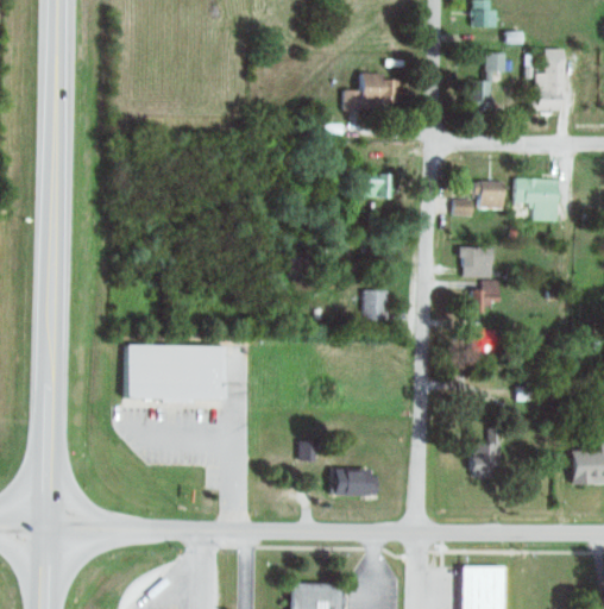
[(492,0),(488,0),(473,0),(474,27),(498,27),(498,10),(492,10),(492,0)]
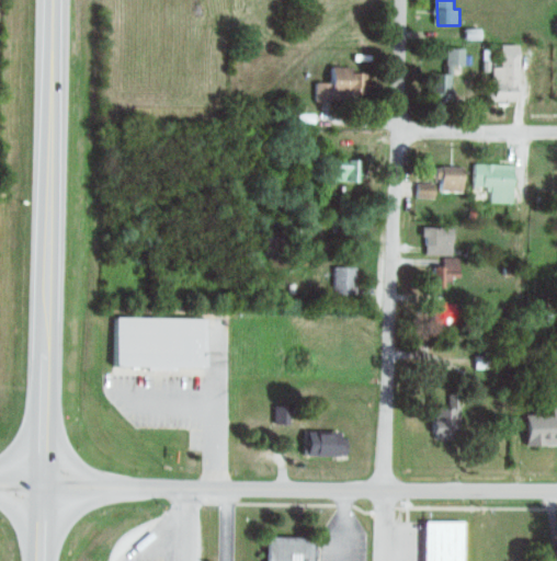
[(521,46),(503,46),(503,68),(495,68),(495,93),(490,93),(490,102),(520,103),(521,46)]
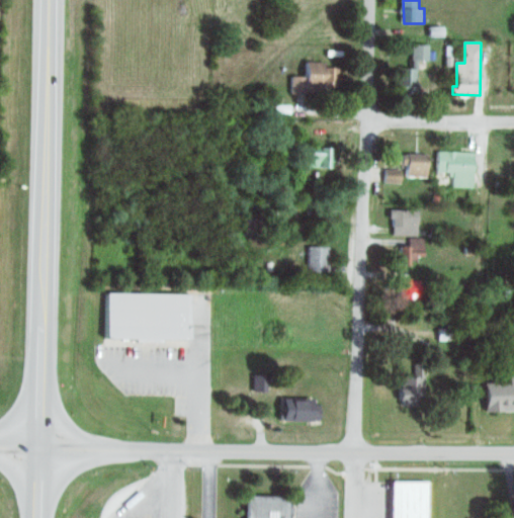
[(415,61),(431,61),(431,45),(414,46),(415,61)]
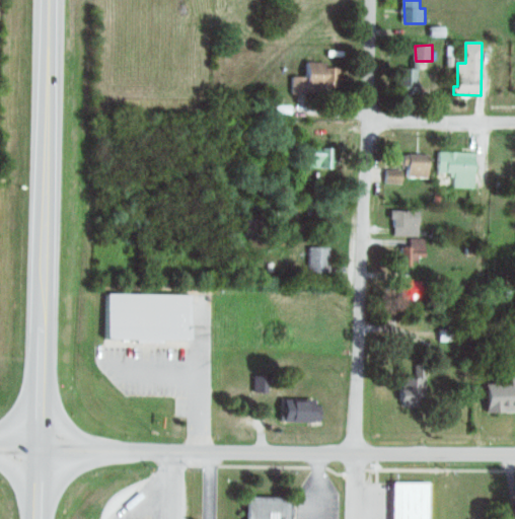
[(403,69),(402,82),(399,82),(399,93),(420,94),(420,62),(416,62),(416,69),(403,69)]
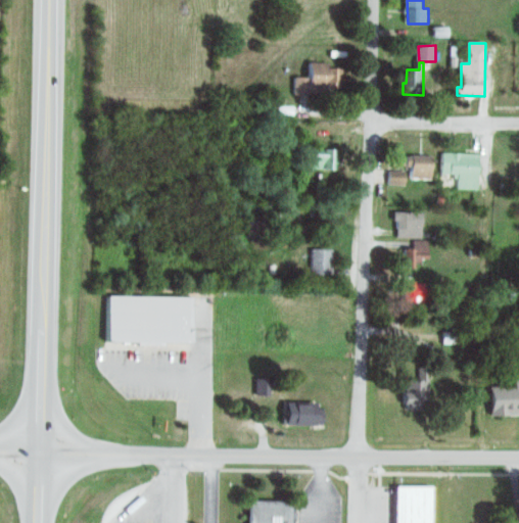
[(297,95),(344,95),(344,69),(331,68),(331,63),(312,63),(312,78),(297,78),(297,95)]
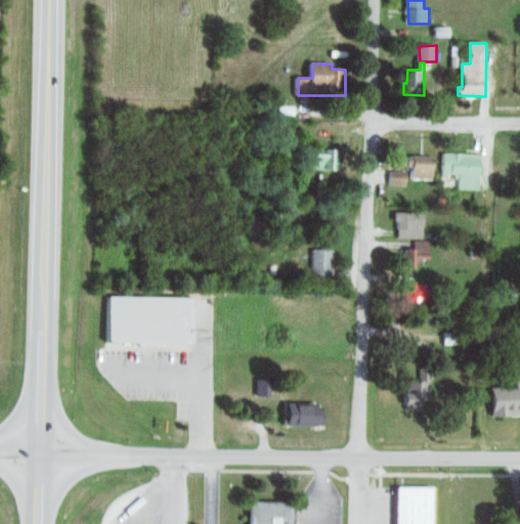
[(302,170),(336,171),(336,150),(303,149),(302,170)]
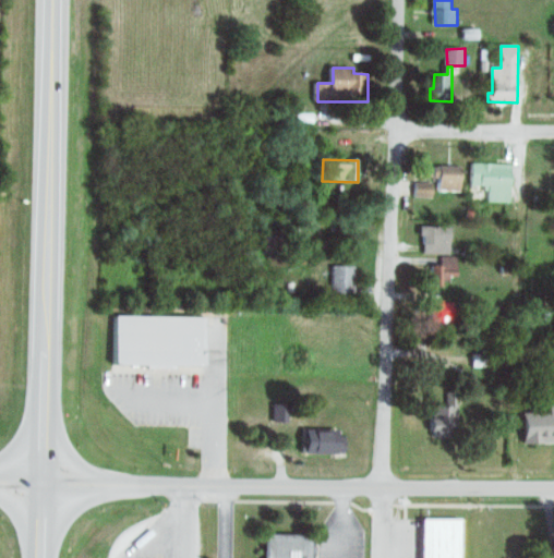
[(472,186),(491,186),(490,203),(512,204),(514,165),(473,164),(472,186)]
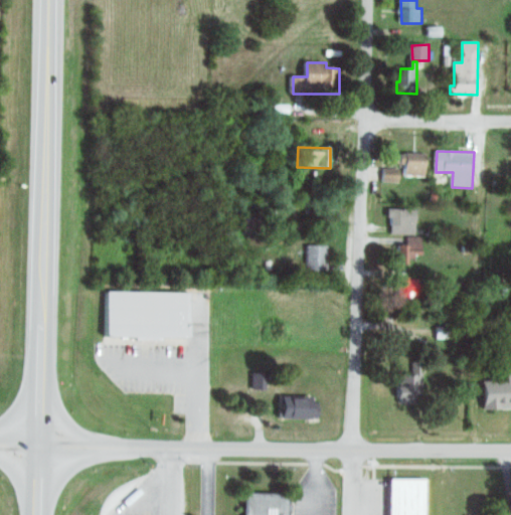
[(427,154),(401,154),(401,165),(406,165),(405,177),(426,177),(427,154)]
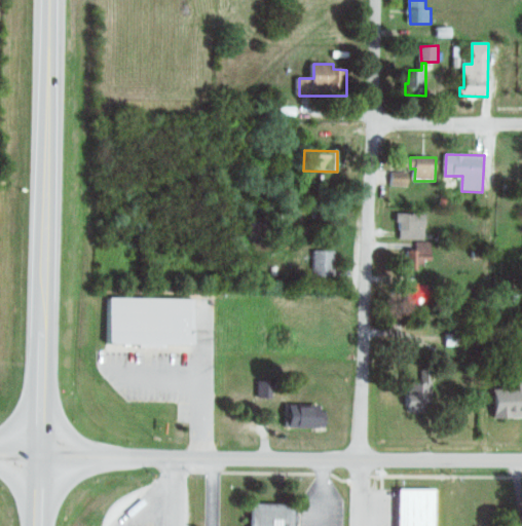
[(409,187),(409,173),(393,172),(393,187),(409,187)]
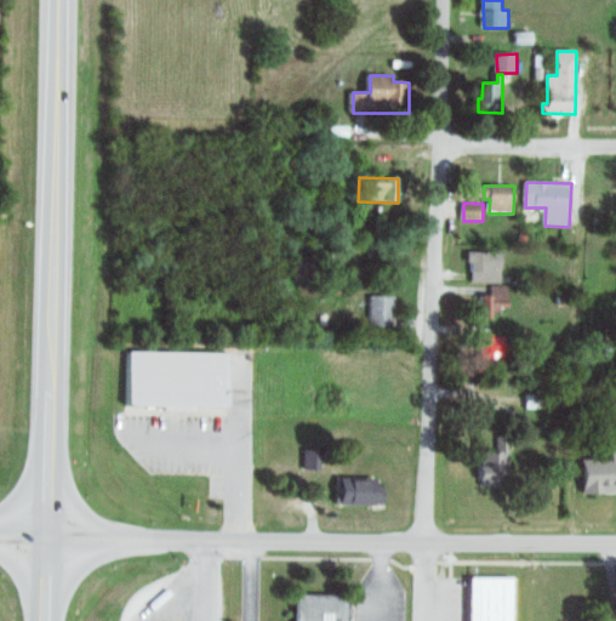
[(503,252),(468,252),(468,263),(473,263),(473,283),(502,284),(503,252)]
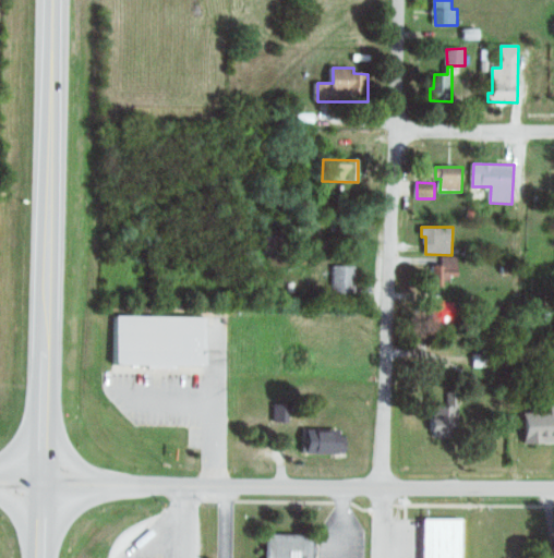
[(459,257),(444,257),(443,266),(433,266),(433,287),(447,287),(448,277),(458,277),(459,257)]
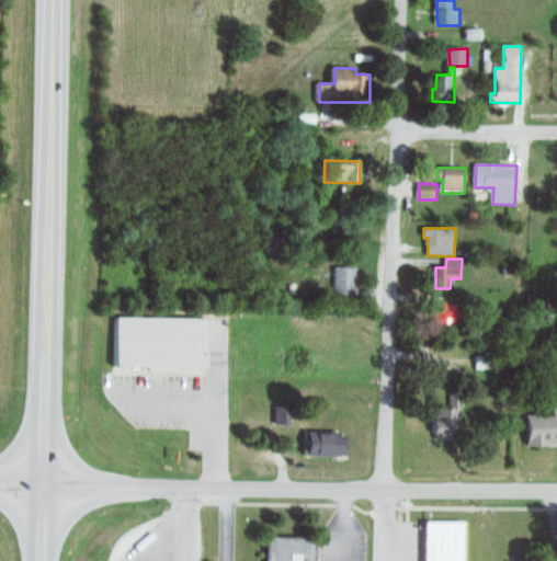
[(361,268),(337,267),(337,296),(344,296),(344,306),(357,306),(357,281),(361,281),(361,268)]
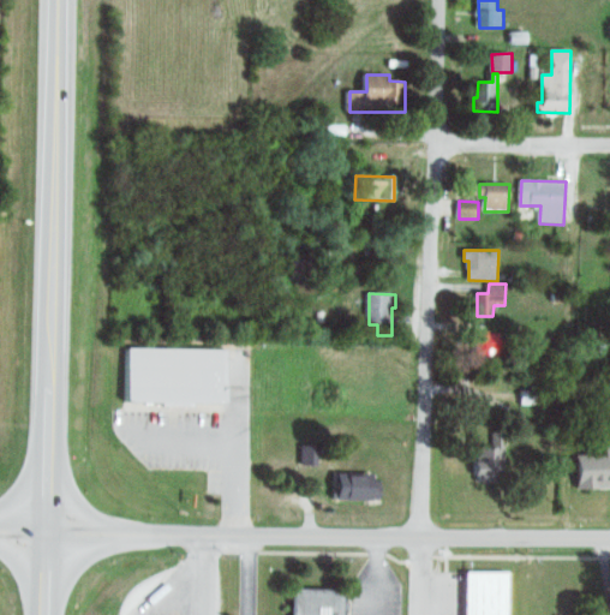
[(489,356),(489,350),(500,350),(501,333),(477,332),(476,356),(489,356)]
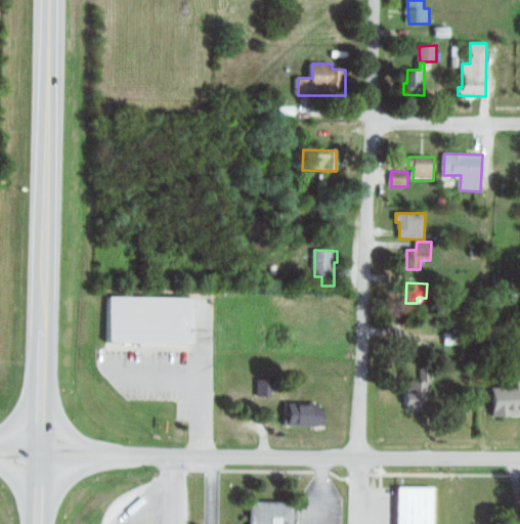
[(193,297),(107,295),(107,343),(192,344),(193,297)]
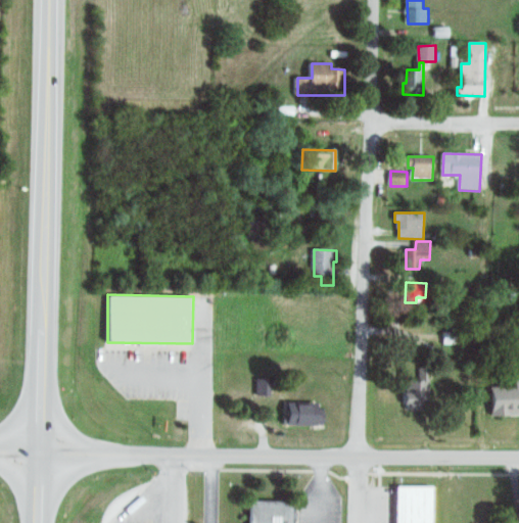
[(407,380),(408,410),(431,410),(430,367),(421,367),(421,380),(407,380)]
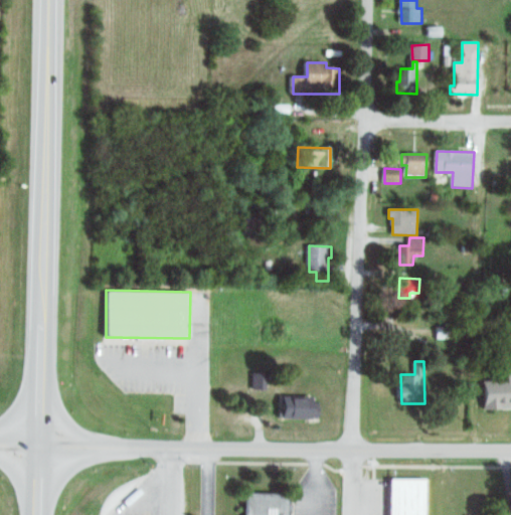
[(253,388),(268,389),(268,372),(254,372),(253,388)]
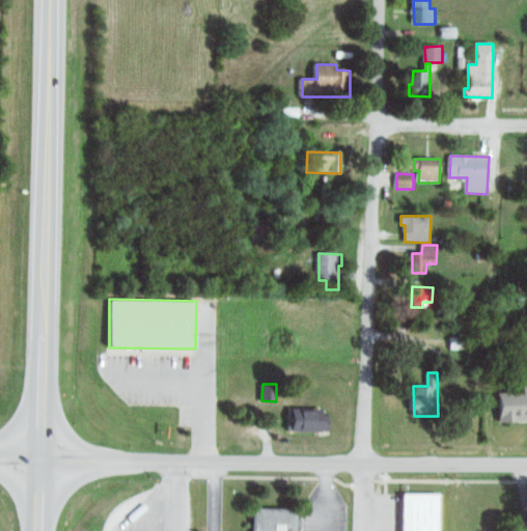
[(526,385),(523,385),(523,391),(498,392),(499,422),(526,420),(526,385)]
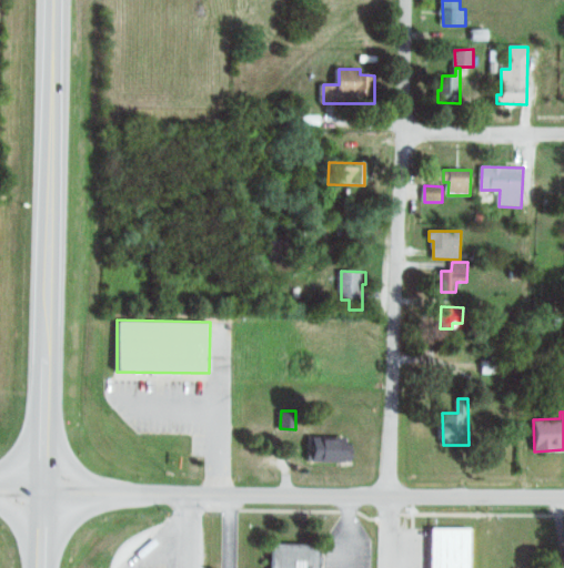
[(351,462),(351,444),(344,443),(344,437),(311,436),(311,460),(351,462)]
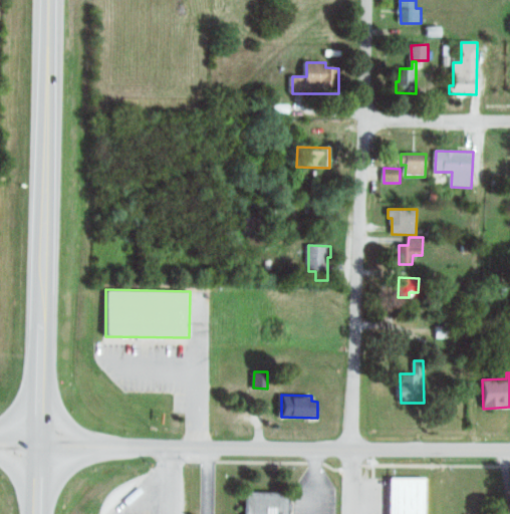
[(425,513),(426,478),(390,477),(389,513),(425,513)]
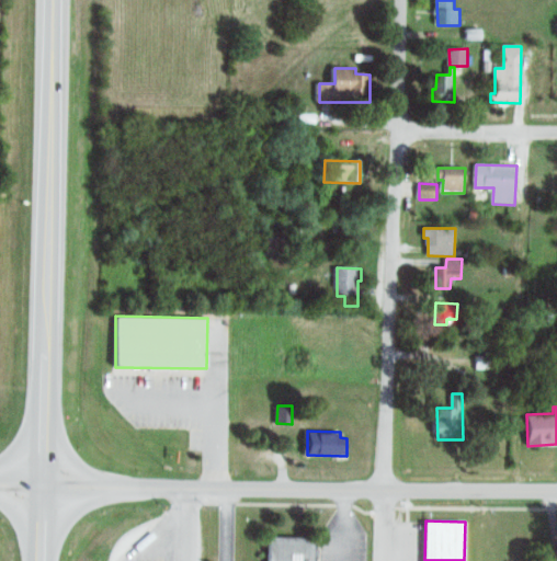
[(265,560),(314,560),(315,537),(266,537),(265,560)]
